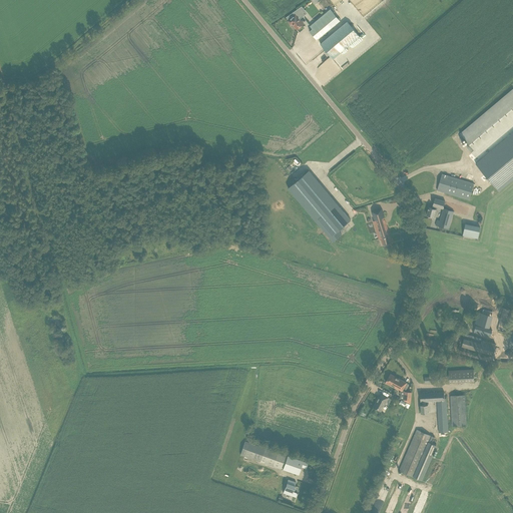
[(298,17),(299,16),(300,18),(304,15),(298,8),(286,17),(288,20),(288,21),(291,25),(293,24),(297,29),(304,24),(298,17)]
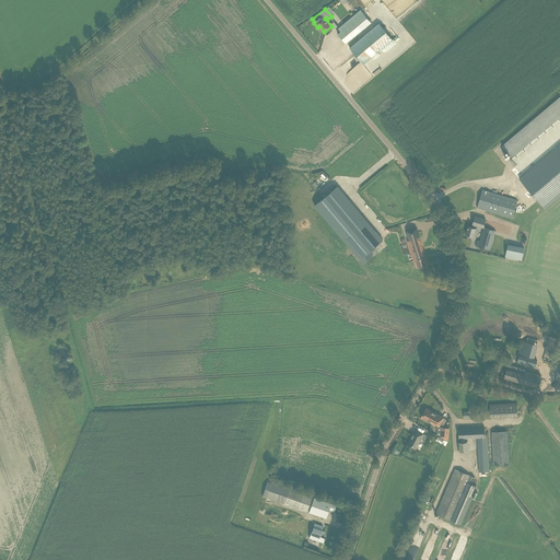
[(360,10),(342,25),(338,28),(340,32),(338,34),(346,44),(371,23),(360,10)]
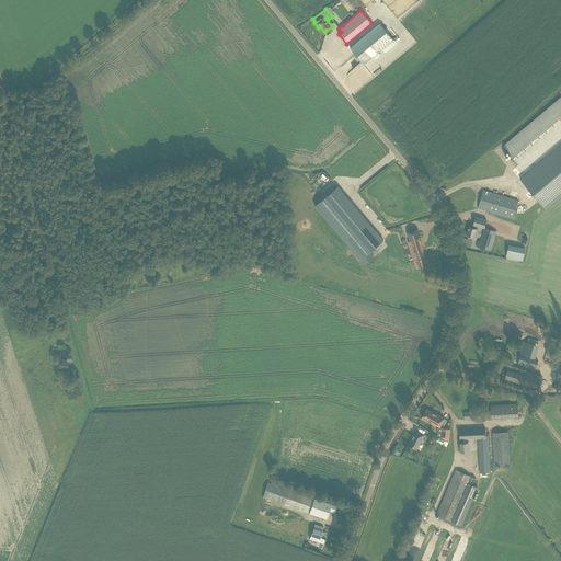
[(350,48),(364,65),(393,41),(379,23),(350,48)]
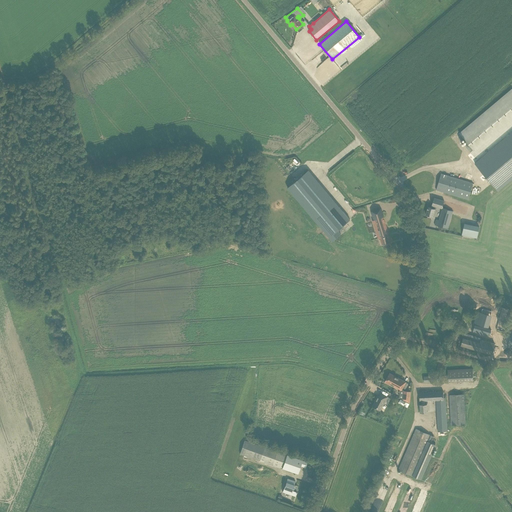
[(339,73),(336,76),(341,81),(344,78),(345,78),(349,74),(343,69),(339,73)]
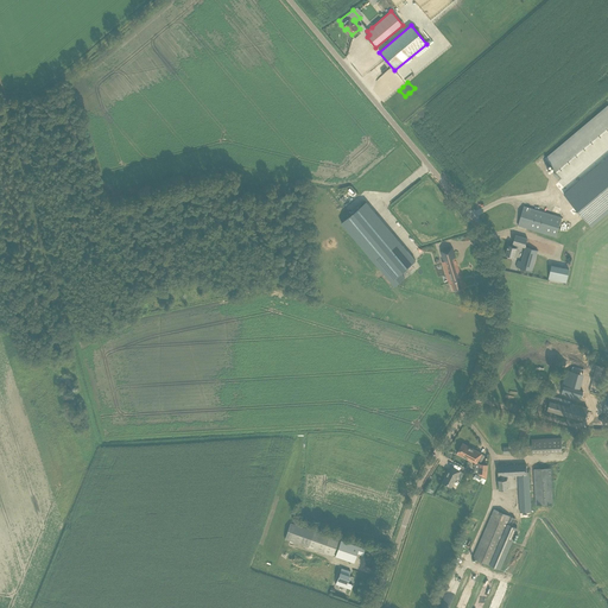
[(556,171),(552,173),(563,187),(607,150),(607,106),(545,158),(555,169),(556,171)]
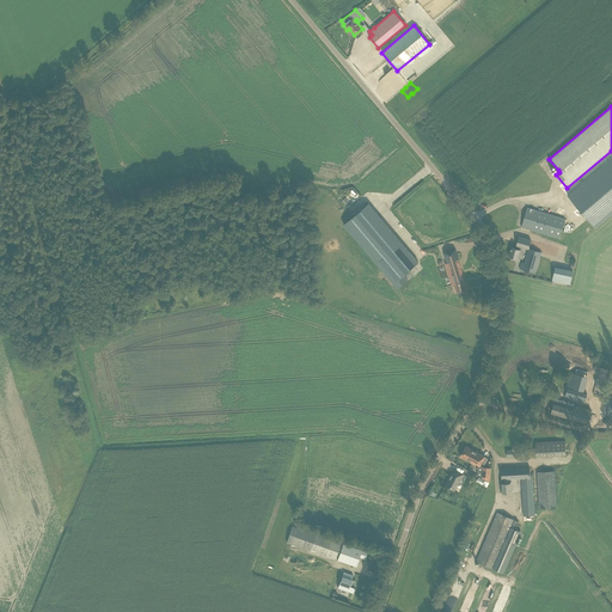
[(611,157),(567,196),(595,228),(611,213),(611,157)]
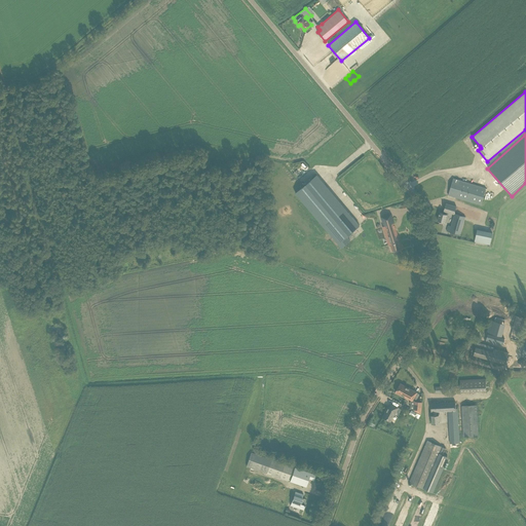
[(360,226),(316,175),(295,193),(341,248),(350,240),(346,236),(360,226)]
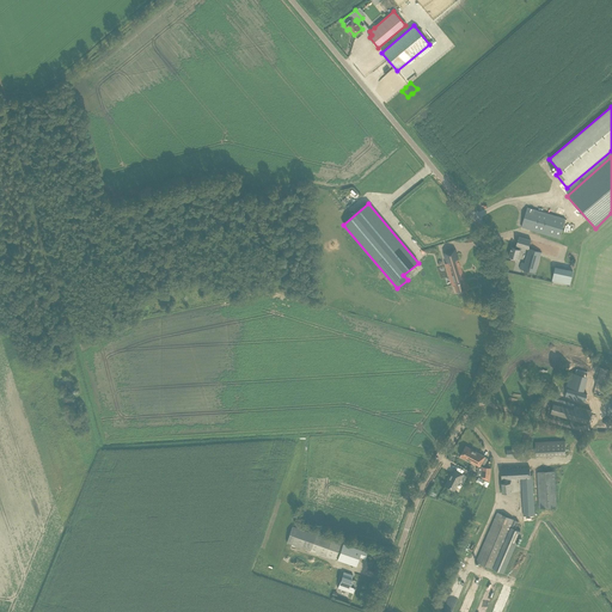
[(520,227),(526,228),(560,238),(565,219),(527,207),(521,225),(520,225),(520,227)]
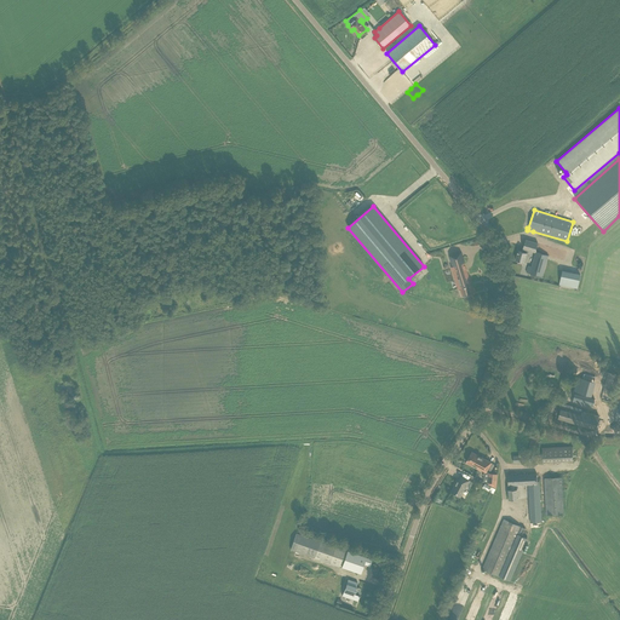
[(515,260),(523,263),(527,250),(535,252),(538,244),(526,240),(522,252),(518,251),(515,260)]
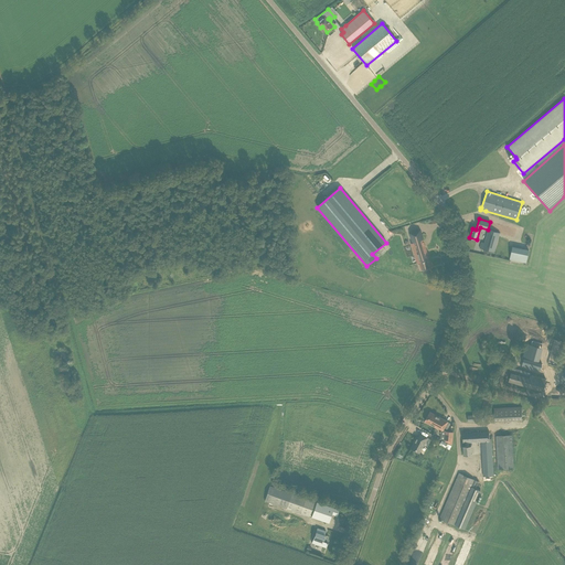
[(479,248),(494,253),(499,234),(488,231),(484,243),(481,242),(479,248)]
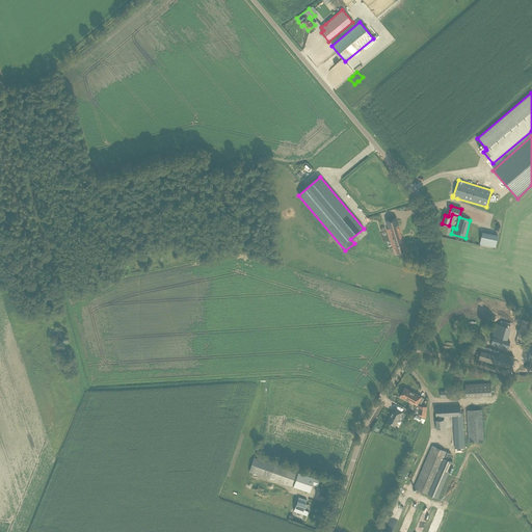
[(481,232),(479,244),(495,247),(498,235),(481,232)]
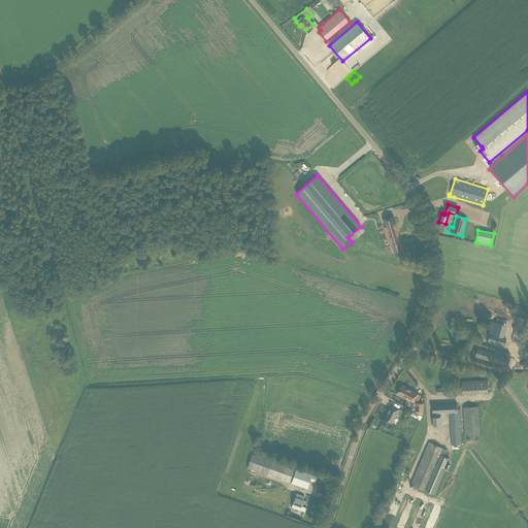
[(512,340),(520,342),(527,320),(518,318),(512,340)]
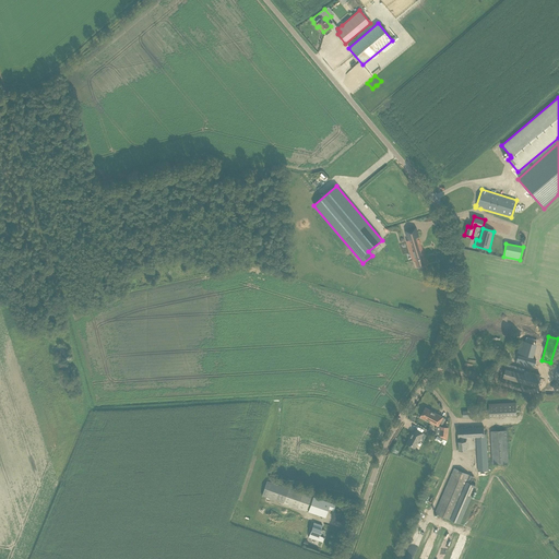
[(518,355),(515,363),(534,367),(536,359),(518,355)]
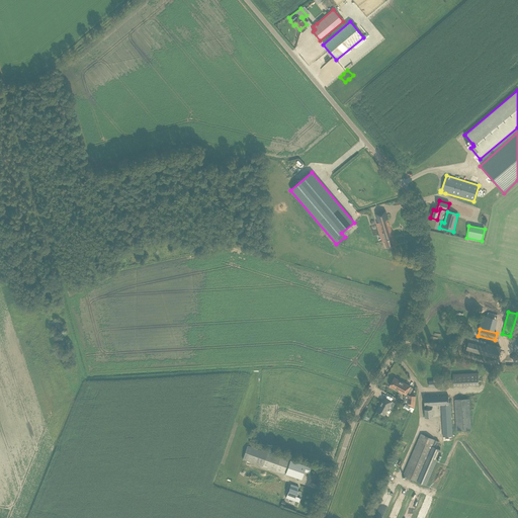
[(465,350),(497,358),(500,347),(487,344),(487,342),(469,337),(465,350)]
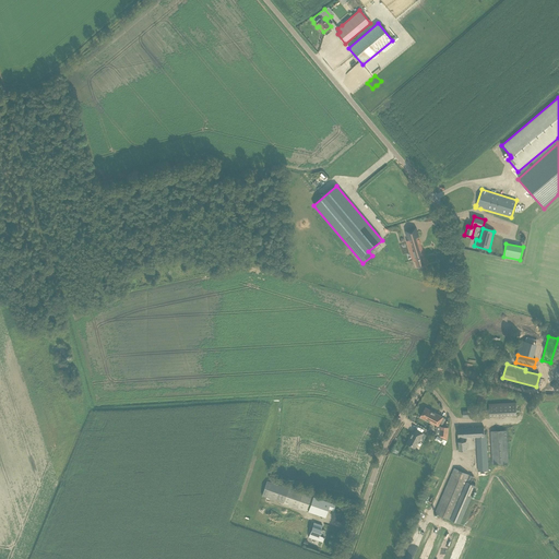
[(476,406),(482,407),(487,391),(482,389),(476,406)]
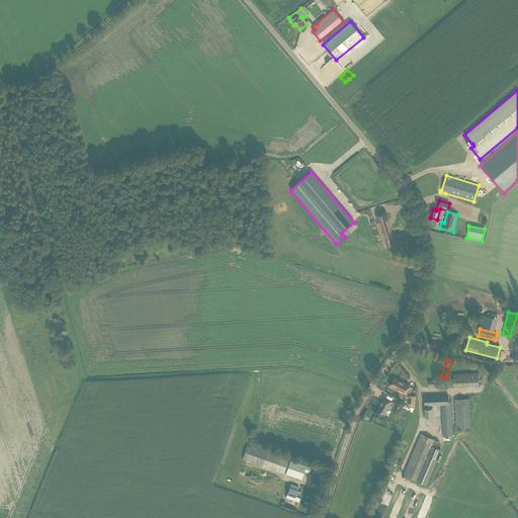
[(453,374),(453,386),(479,385),(478,372),(453,374)]
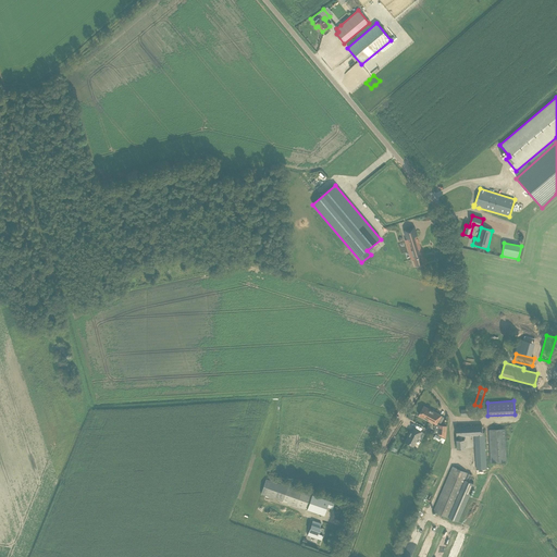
[(430,420),(436,424),(441,416),(423,406),(419,416),(430,421),(430,420)]
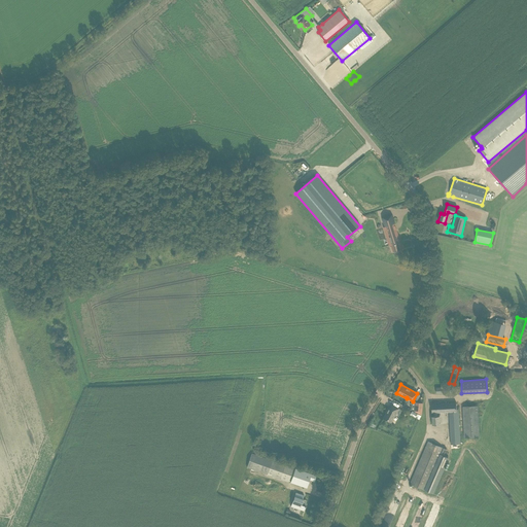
[(450,445),(461,444),(459,409),(458,402),(456,402),(448,403),(449,412),(450,445)]
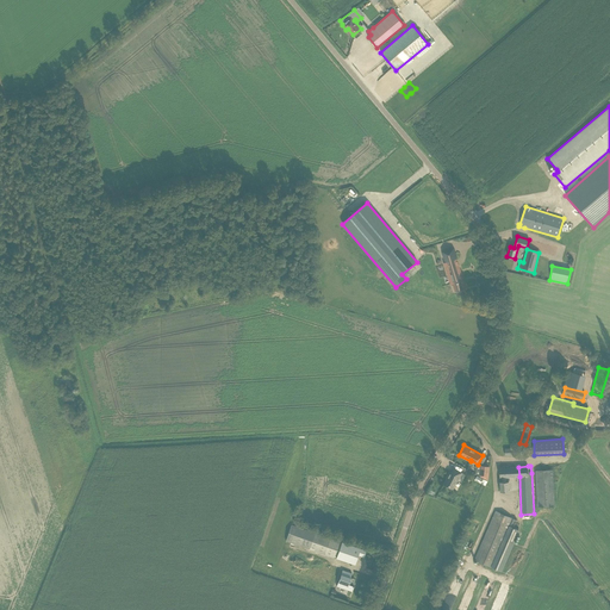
[(502,478),(503,481),(499,481),(500,491),(509,491),(509,481),(506,481),(505,478),(514,477),(512,467),(499,467),(499,478),(502,478)]
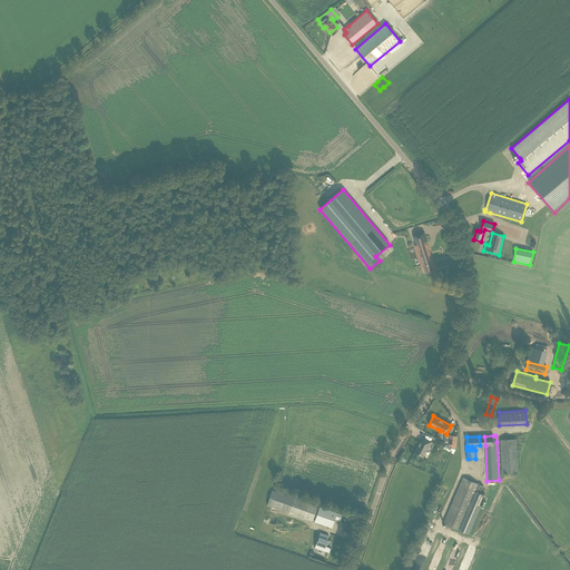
[(429,449),(432,442),(424,438),(422,441),(421,441),(414,452),(423,458),(428,448),(429,449)]
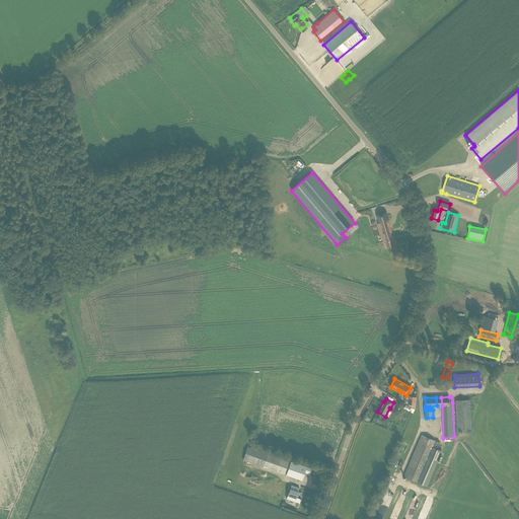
[(455,400),(457,431),(471,431),(470,399),(455,400)]
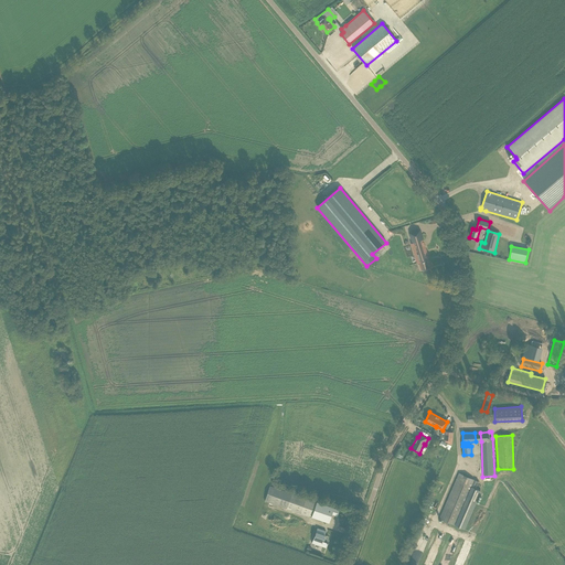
[(464,529),(480,490),(476,489),(478,481),(459,473),(439,519),(464,529)]
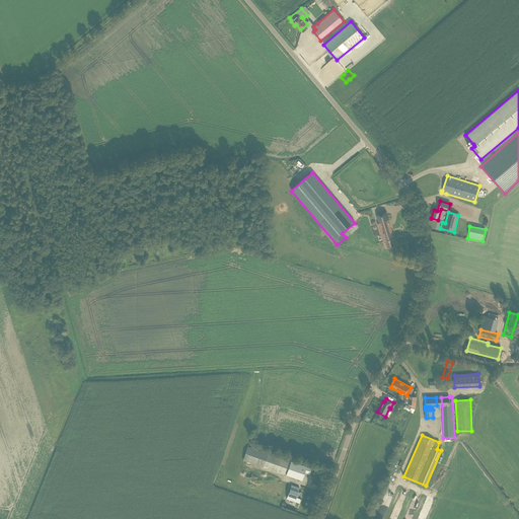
[(242,459),(301,480),(306,467),(247,446),(242,459)]
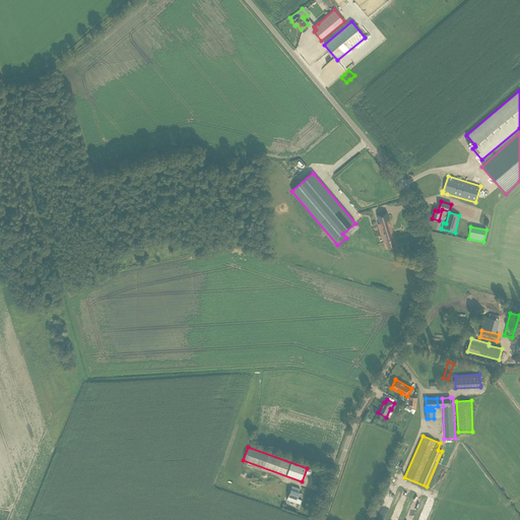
[(245,469),(234,465),(230,477),(241,481),(245,469)]
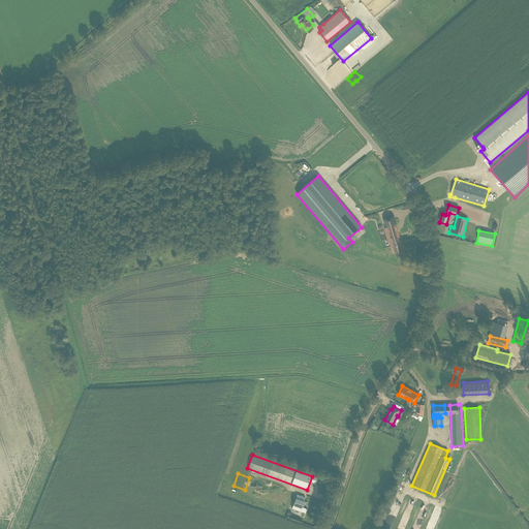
[(291,508),(305,512),(307,508),(306,507),(307,505),(303,504),(305,497),(297,494),(291,508)]
